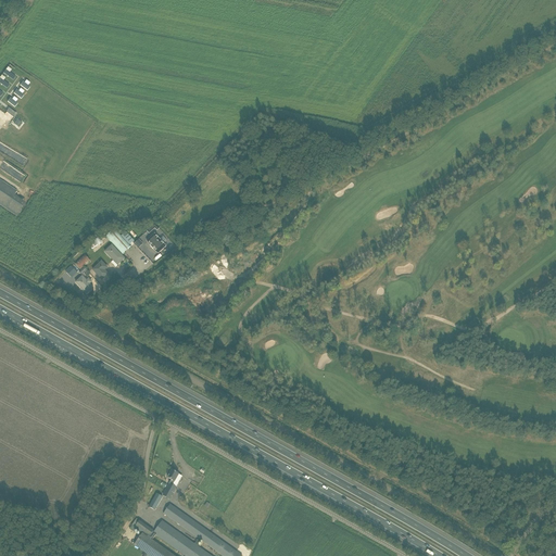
[(5,71),(3,74),(13,81),(15,77),(5,71)]
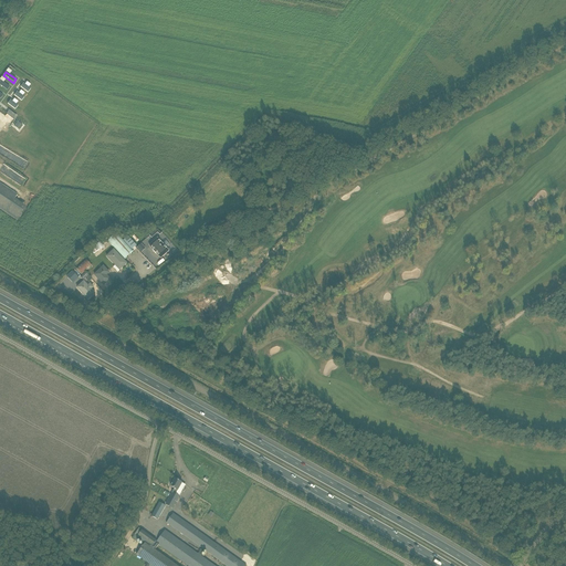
[(0,80),(0,85),(7,91),(10,87),(0,80)]
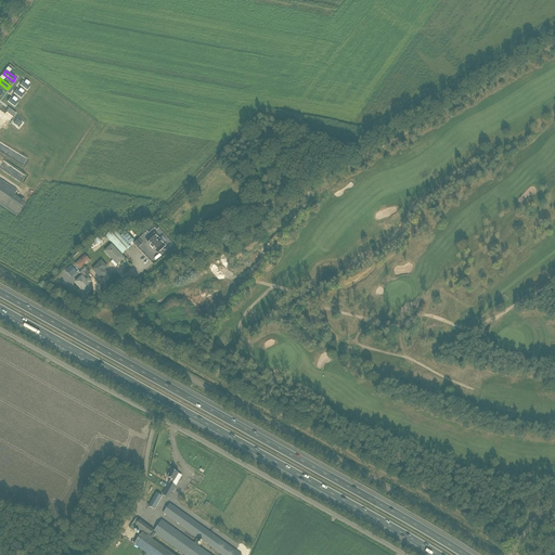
[(30,88),(23,82),(21,86),(27,91),(30,88)]
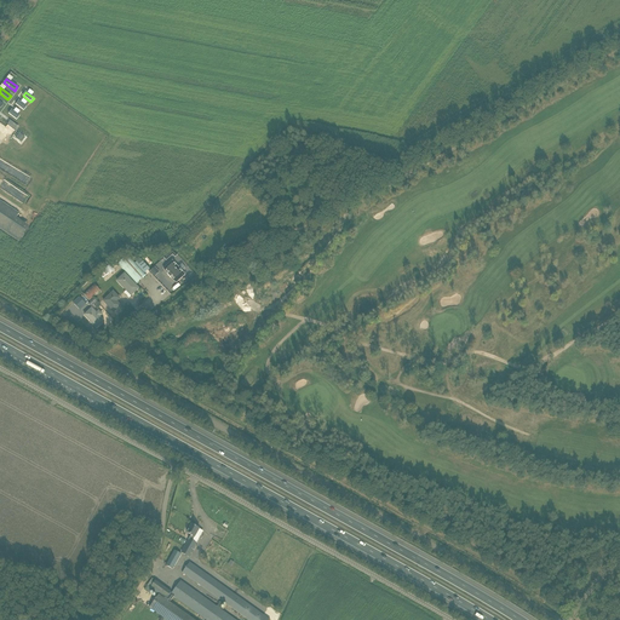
[(27,107),(18,101),(16,105),(23,110),(27,107)]
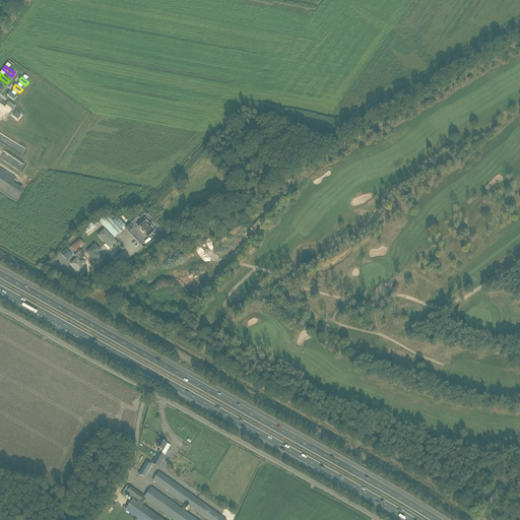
[(16,98),(9,92),(7,95),(14,101),(16,98)]
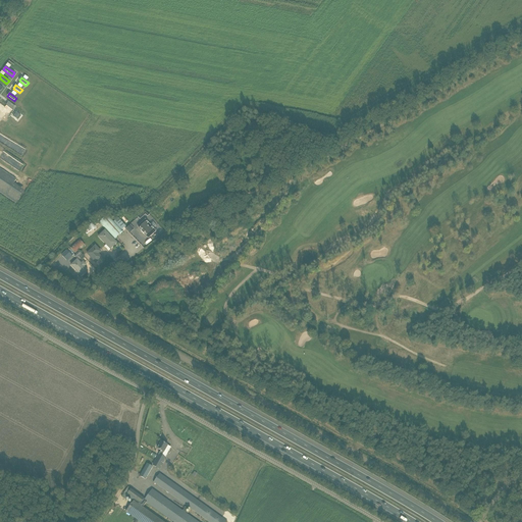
[(8,103),(6,105),(9,107),(13,111),(15,108),(8,103)]
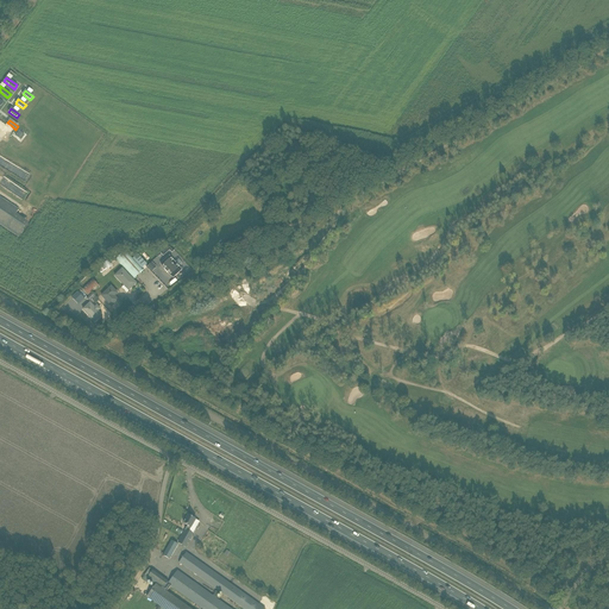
[(0,196),(0,225),(18,237),(27,223),(16,214),(18,209),(0,196)]
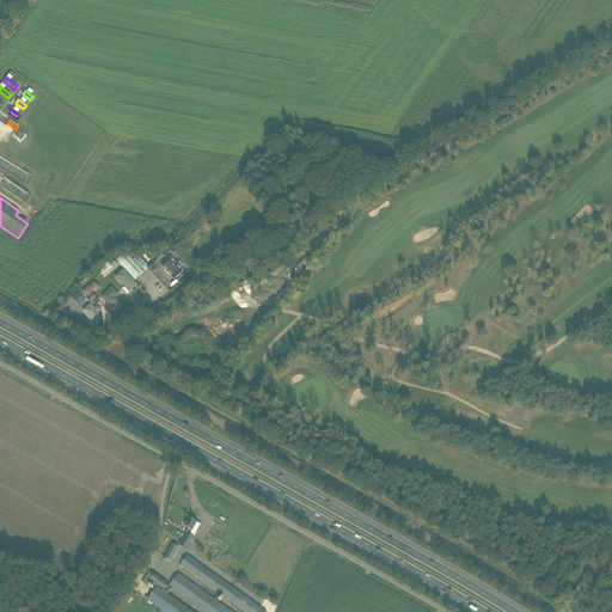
[(170,248),(160,255),(163,257),(169,252),(171,255),(173,252),(170,248)]
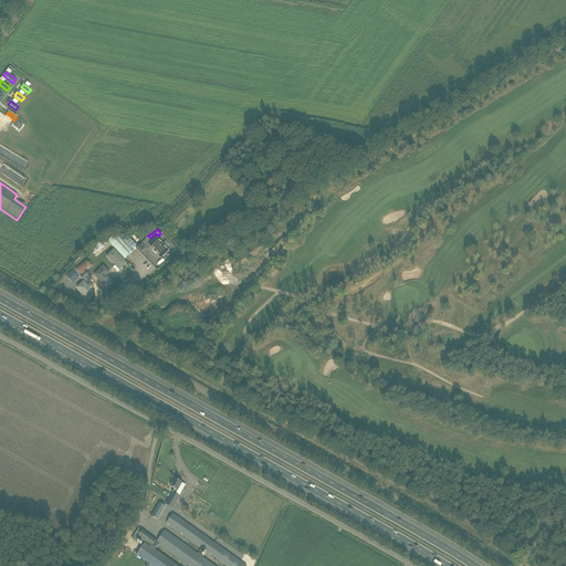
[(108,241),(125,260),(134,252),(116,233),(108,241)]
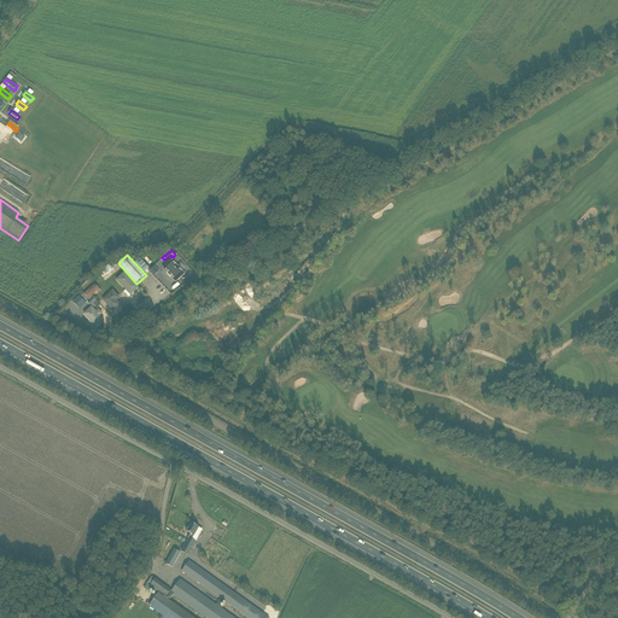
[(172,260),(163,268),(168,274),(170,278),(170,277),(175,283),(185,274),(181,270),(186,267),(181,262),(178,266),(172,260)]
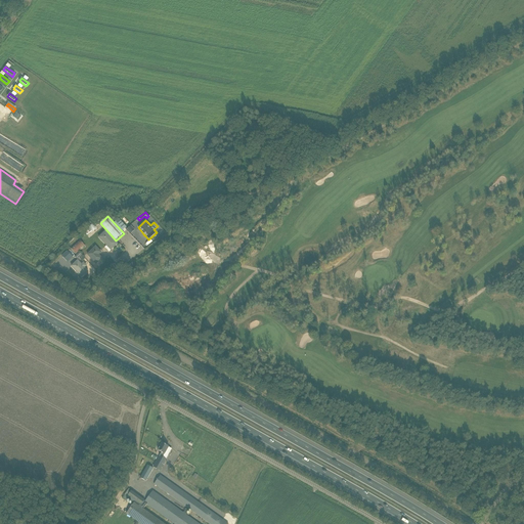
[(105,231),(98,237),(111,251),(118,245),(105,231)]
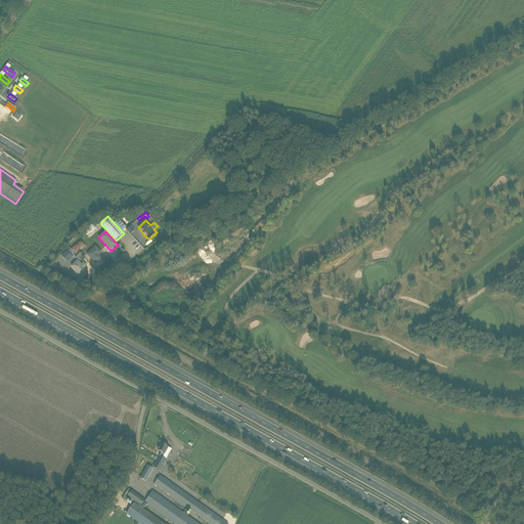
[(75,254),(85,246),(80,241),(71,249),(75,254)]
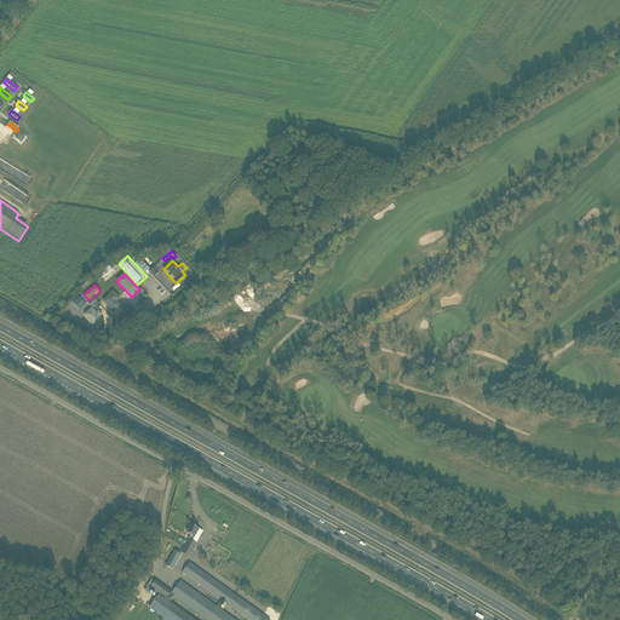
[(108,297),(103,302),(114,313),(121,306),(116,302),(120,299),(114,292),(108,297)]
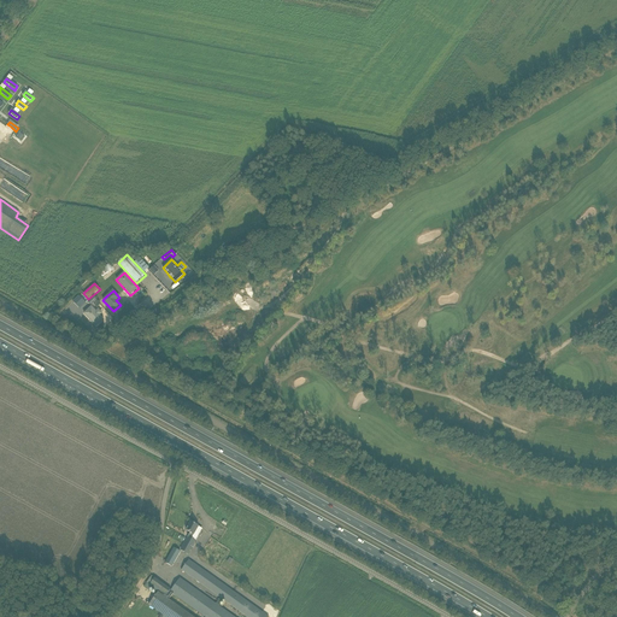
[(78,295),(72,301),(80,309),(86,303),(78,295)]
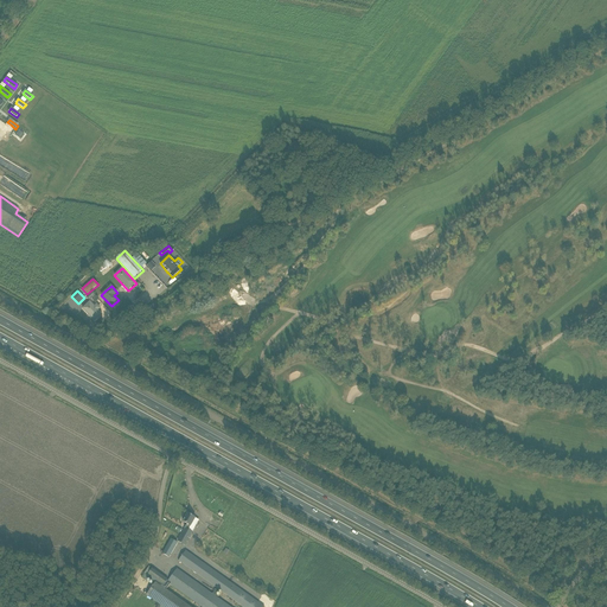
[(90,301),(83,308),(95,320),(98,317),(102,314),(97,310),(100,308),(96,305),(95,307),(90,301)]
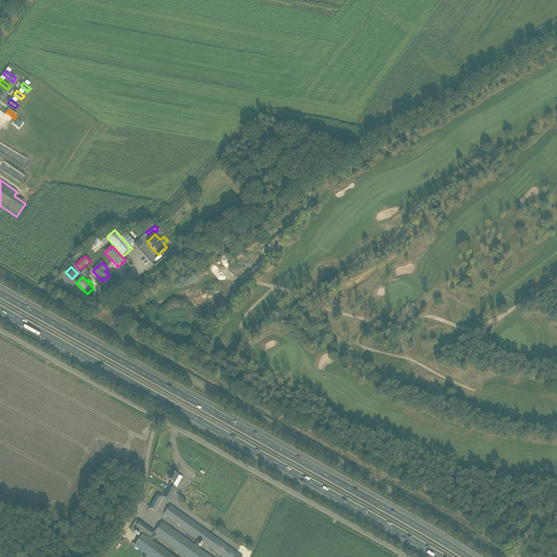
[(170,485),(163,496),(170,500),(176,490),(176,489),(173,486),(180,475),(172,471),(168,479),(172,481),(170,485)]
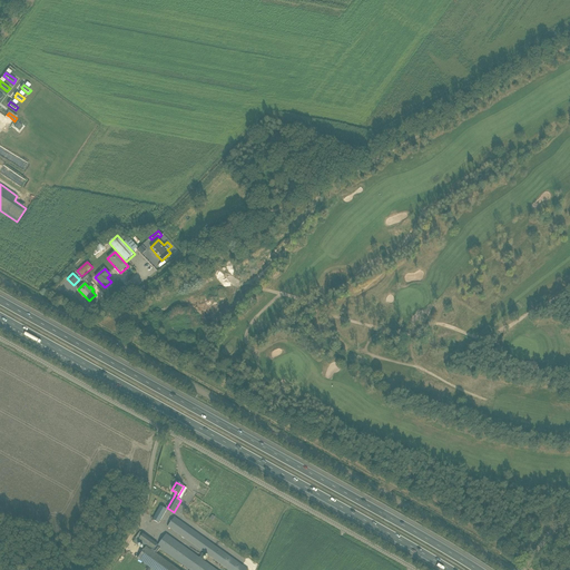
[(160,505),(153,520),(158,523),(159,523),(160,520),(167,510),(160,505)]
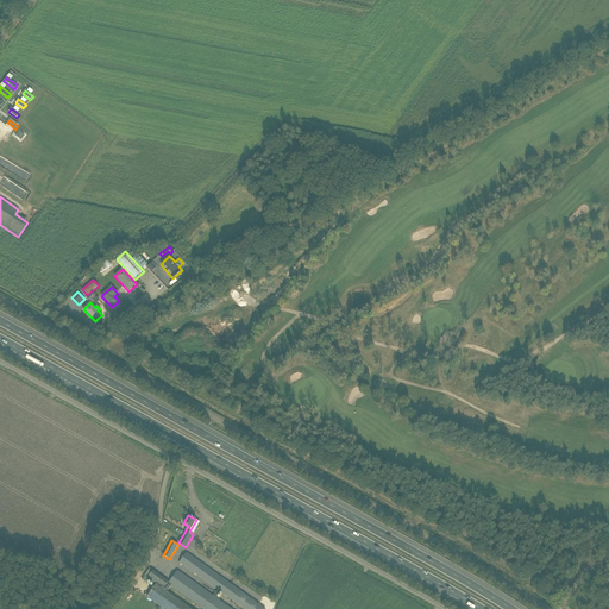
[(231,608),(217,598),(220,592),(243,608),(264,608),(187,552),(179,563),(217,590),(213,596),(177,571),(169,583),(152,571),(148,578),(157,584),(148,597),(163,608),(231,608)]
